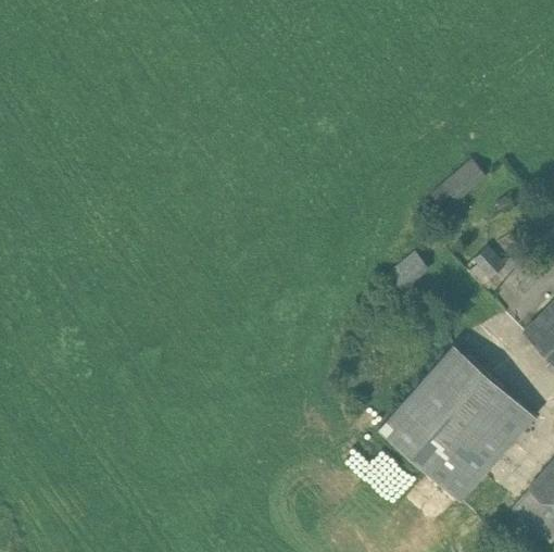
[(471,163),(430,198),(439,208),(450,198),(455,204),(485,179),(471,163)]
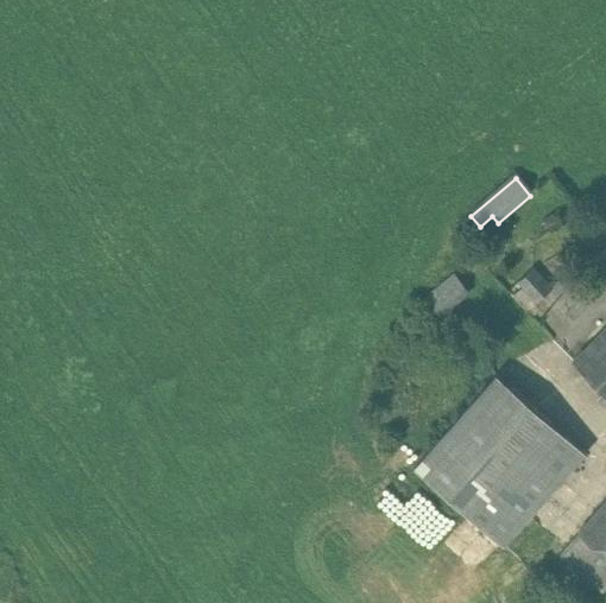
[(550,293),(531,273),(517,285),(536,305),(550,293)]
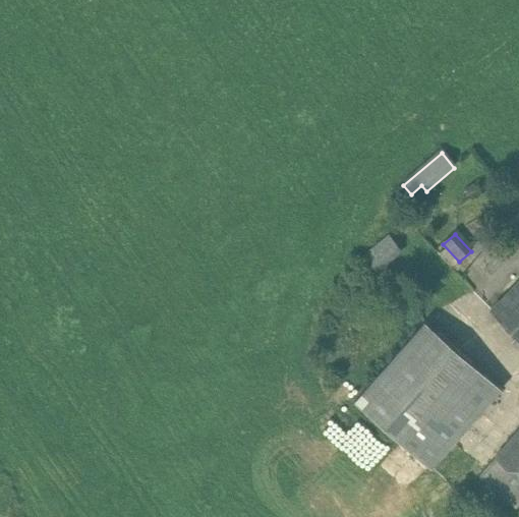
[(388,238),(359,262),(372,277),(401,253),(388,238)]
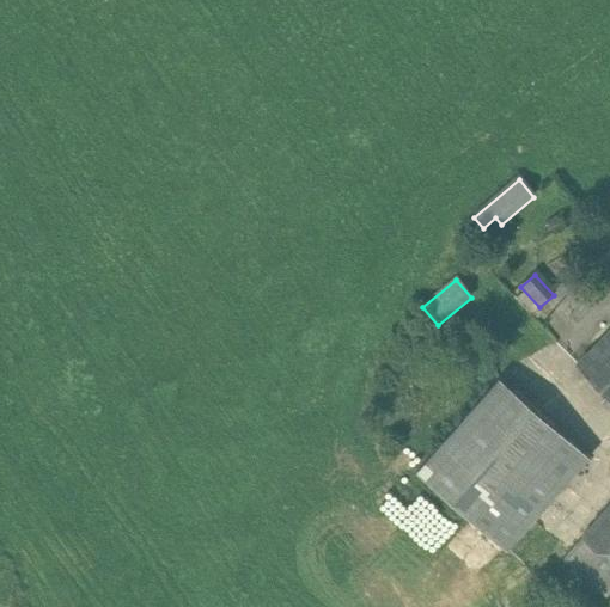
[(540,307),(520,287),(510,298),(535,324),(547,314),(540,307)]
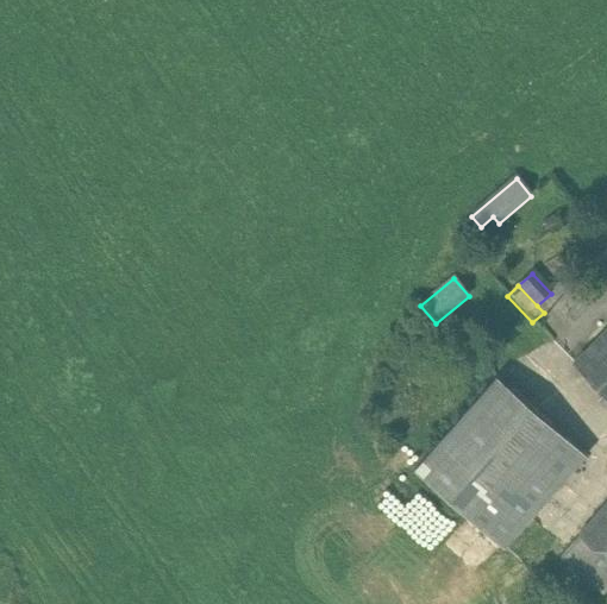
[(606,329),(573,365),(606,398),(606,329)]
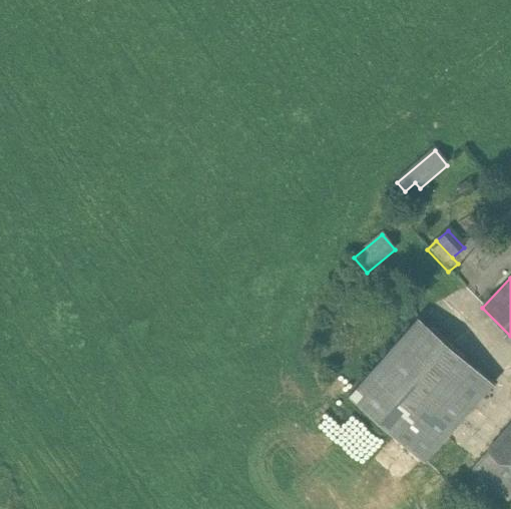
[(492,385),(418,319),(349,397),(423,463),(492,385)]
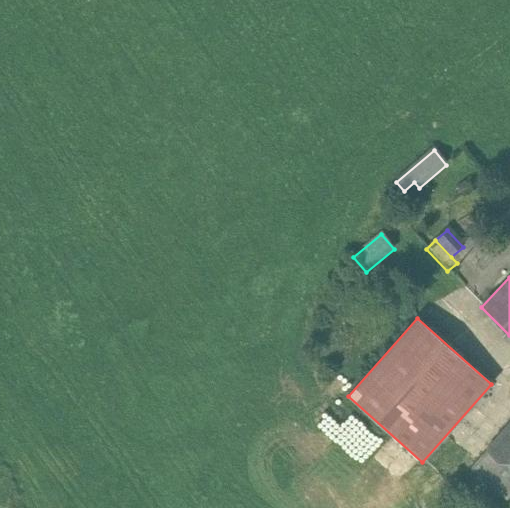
[(509,422),(485,452),(509,472),(509,422)]
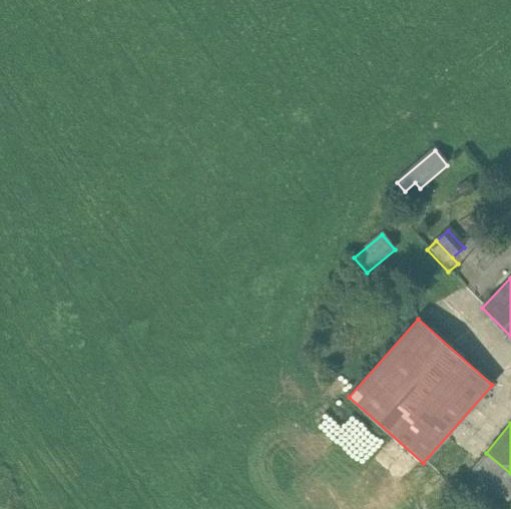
[(510,498),(510,473),(486,453),(470,472),(507,503),(510,498)]
